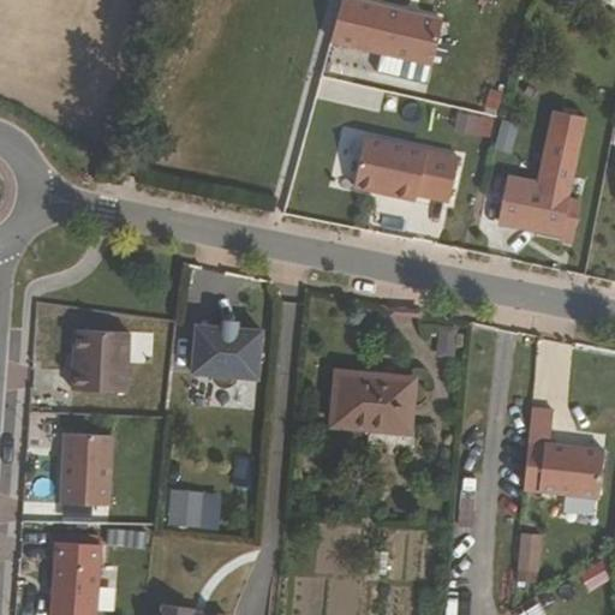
[(442,25),(351,0),(341,0),(332,41),(429,69),(442,25)]
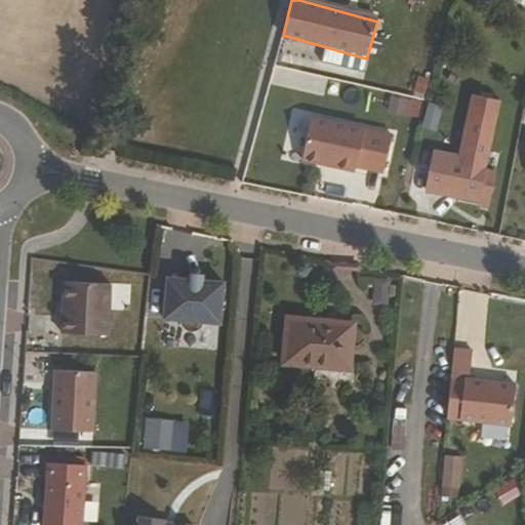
[(334,165),(333,167),(355,172),(356,167),(382,173),(392,136),(312,117),(301,160),(322,165),(323,162),(334,165)]
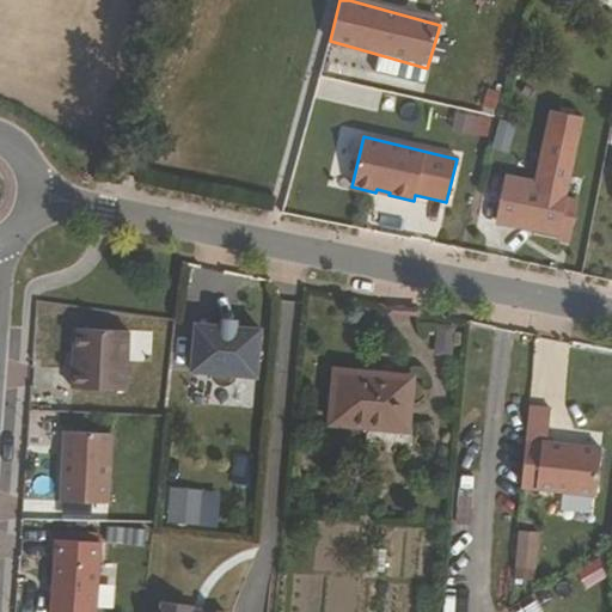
[(554,234),(564,237),(571,202),(560,199),(571,146),(539,139),(530,187),(506,182),(497,222),(554,234)]
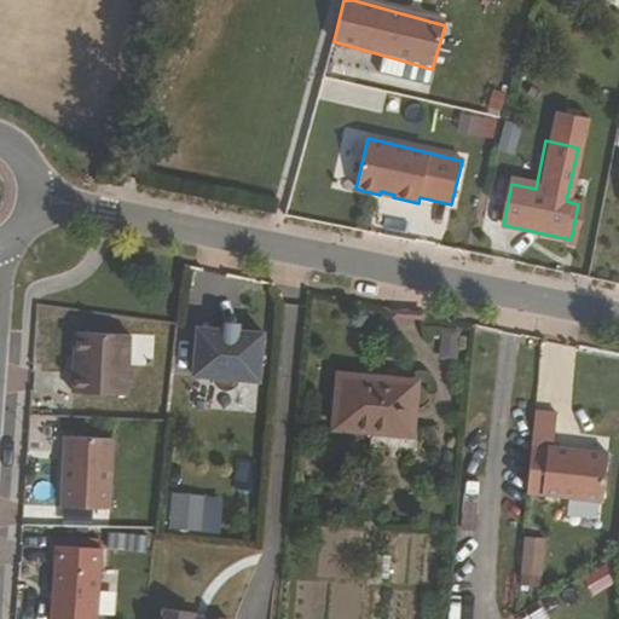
[(227,330),(226,337),(226,340),(241,341),(241,339),(242,331),(227,330)]
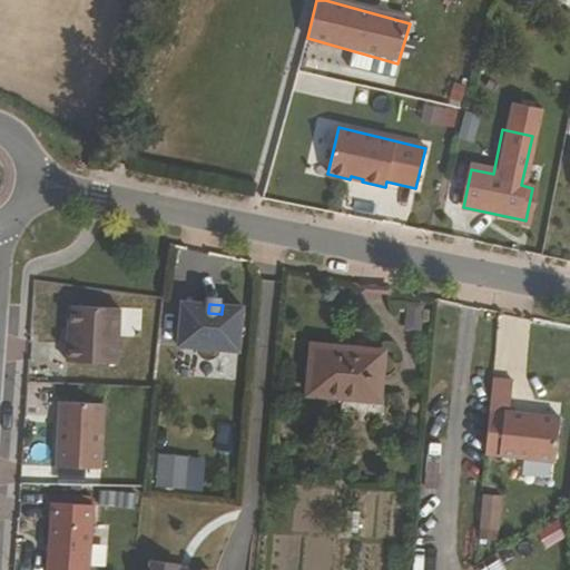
[(68,362),(118,366),(123,312),(72,306),(68,362)]
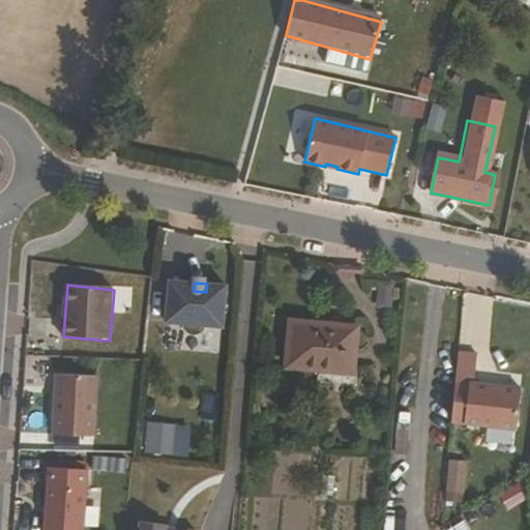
[(194,291),(194,289),(171,287),(167,328),(186,329),(185,334),(187,337),(193,340),(200,340),(203,336),(206,331),(224,332),(228,292),(206,290),(206,292),(194,291)]
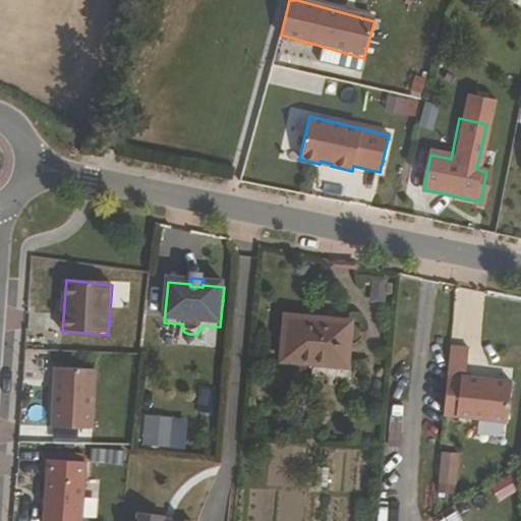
[(289,316),(285,360),(349,365),(353,322),(289,316)]
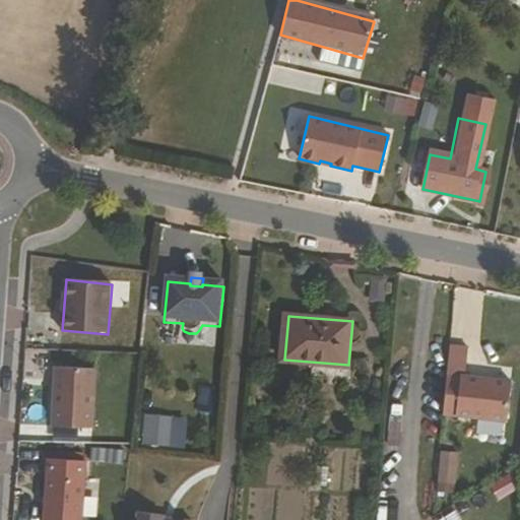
[(469,355),(450,353),(443,423),(501,432),(507,390),(467,384),(469,355)]
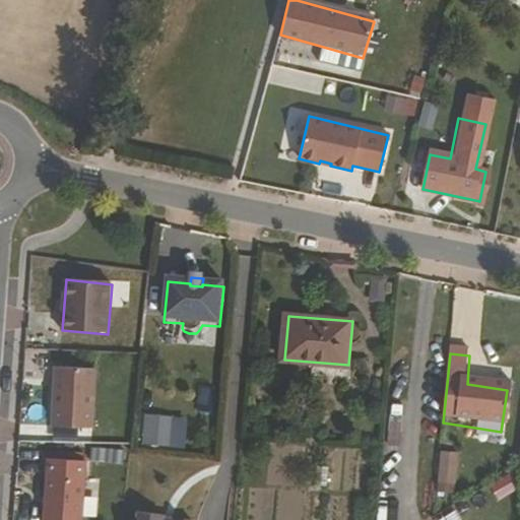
[(51,426),(89,429),(93,369),(55,367),(51,426)]
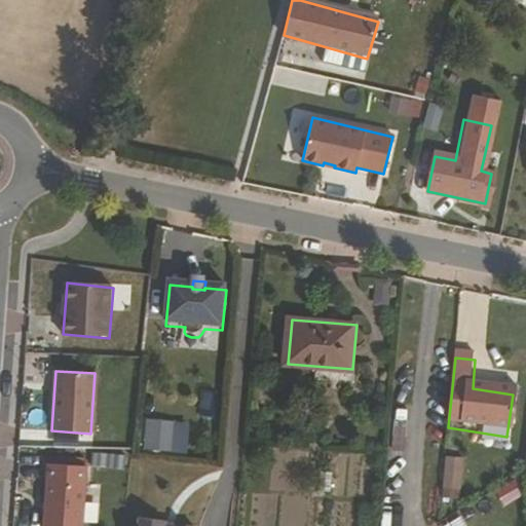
[(142,444),(187,446),(188,419),(143,417),(142,444)]
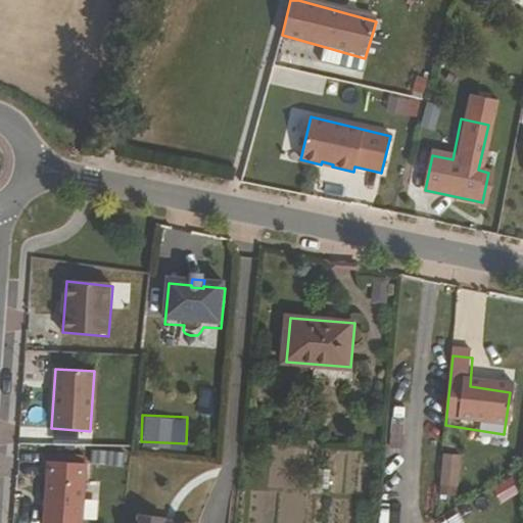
[(455,494),(460,454),(440,452),(436,492),(455,494)]
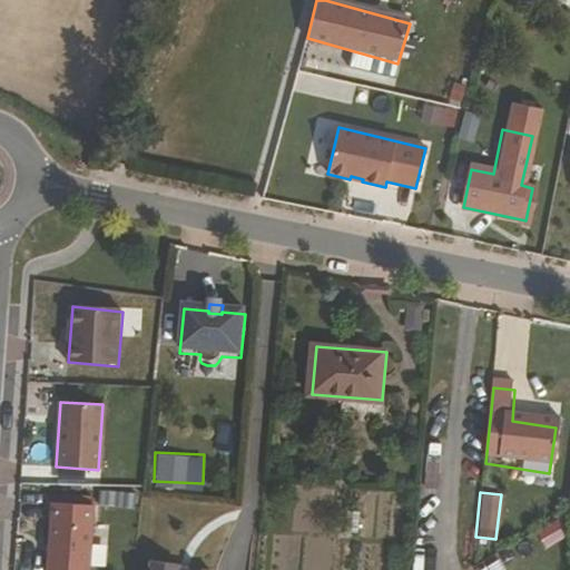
[(49,569),(89,569),(95,503),(56,501),(49,569)]
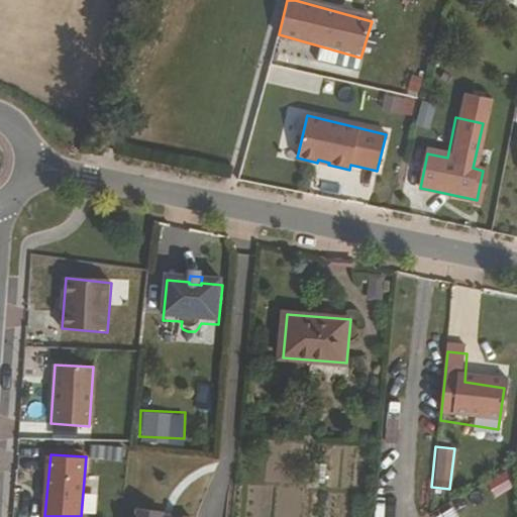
[(484,480),(492,496),(514,485),(506,469),(484,480)]
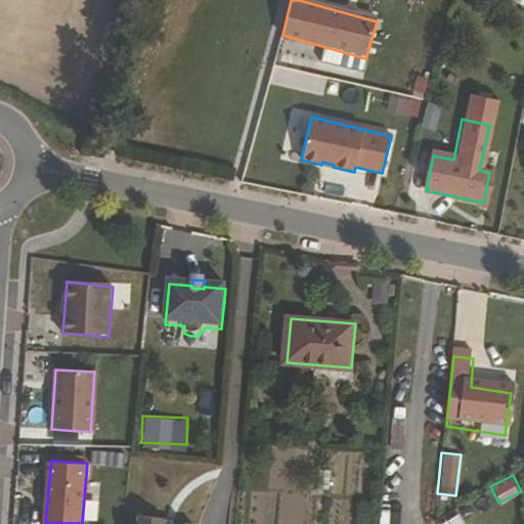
[(165,518),(139,515),(138,523),(186,523),(165,521),(165,518)]
